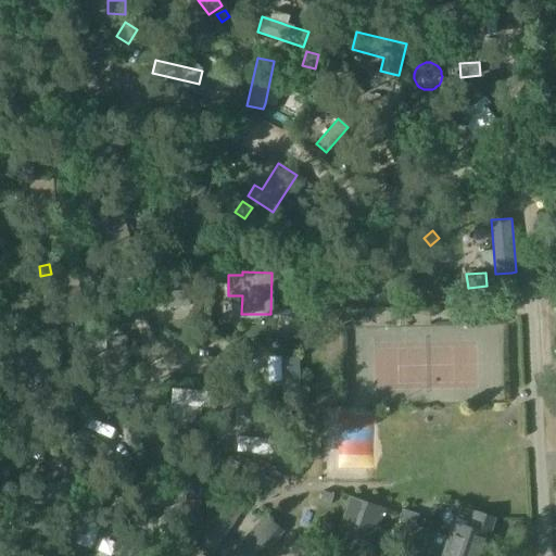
[(147,306),(190,305),(189,289),(147,290),(147,306)]
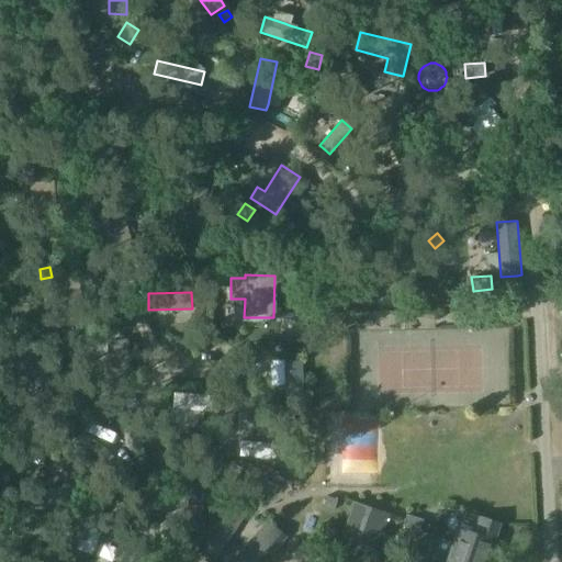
[(193,332),(193,349),(208,348),(208,332),(193,332)]
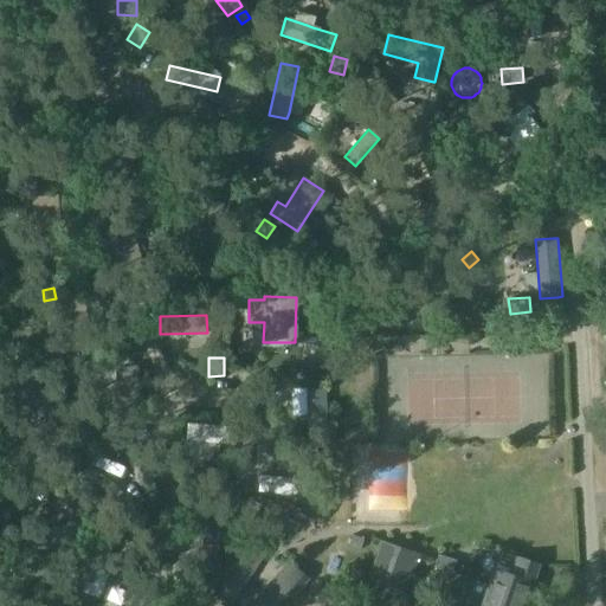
[(139,366),(114,368),(121,427),(146,424),(139,366)]
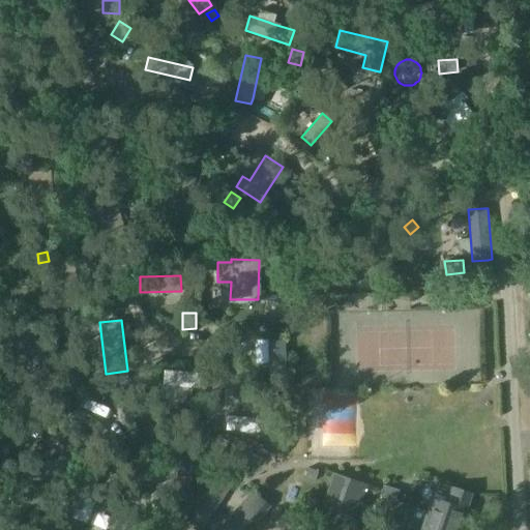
[(284,341),(268,341),(269,367),(261,367),(261,375),(270,375),(270,382),(286,381),(284,341)]
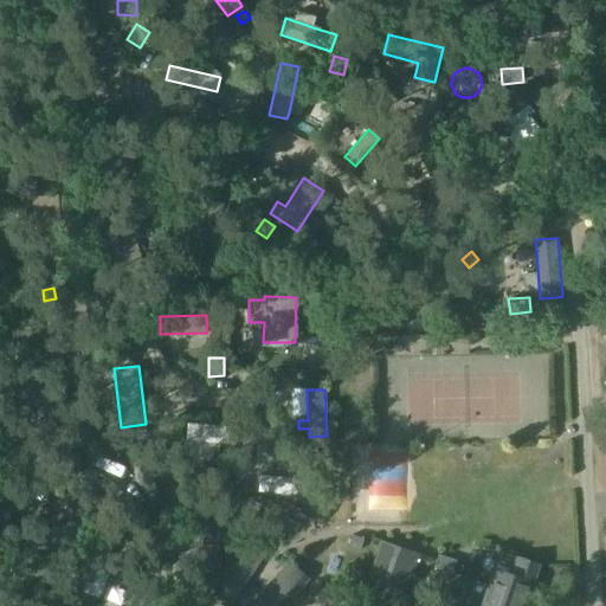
[(188,424),(187,442),(238,445),(239,427),(188,424)]
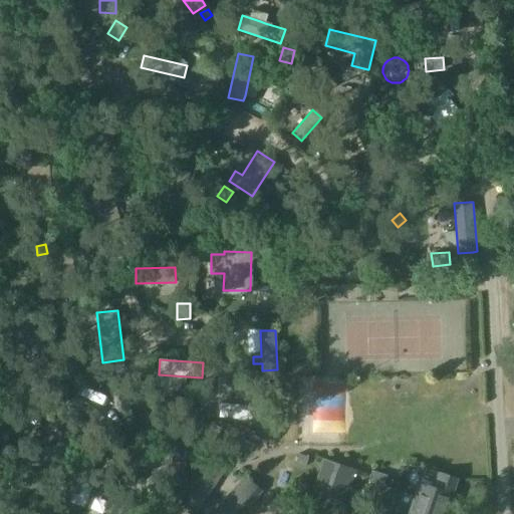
[(237,367),(228,366),(227,375),(236,376),(237,367)]
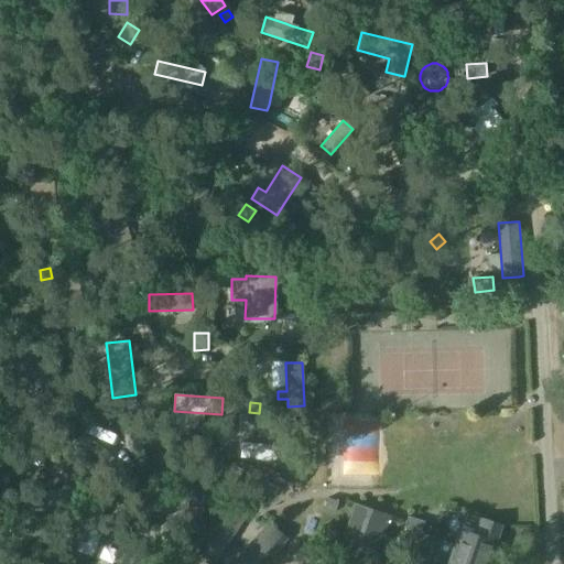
[(226,419),(236,420),(237,404),(227,403),(226,419)]
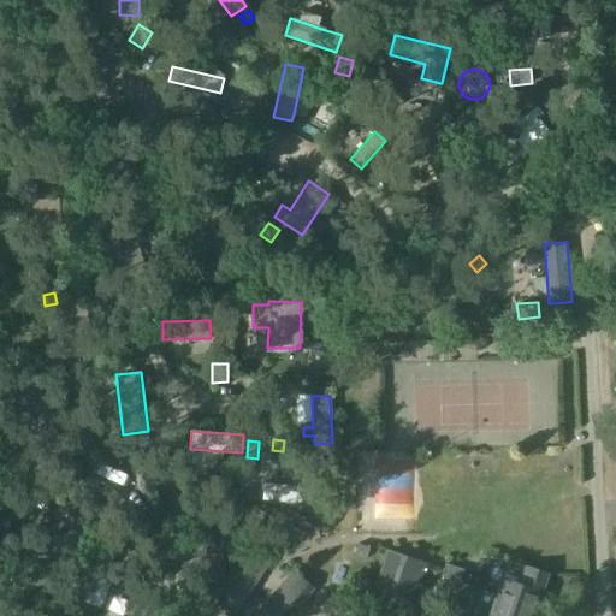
[(278,452),(261,451),(260,463),(277,465),(278,452)]
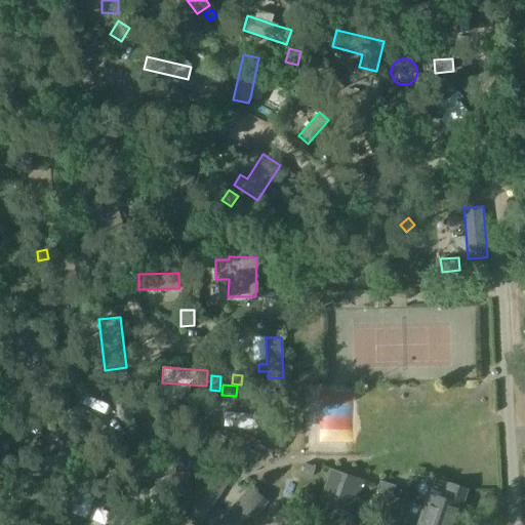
[(267,416),(225,412),(224,427),(266,431),(267,416)]
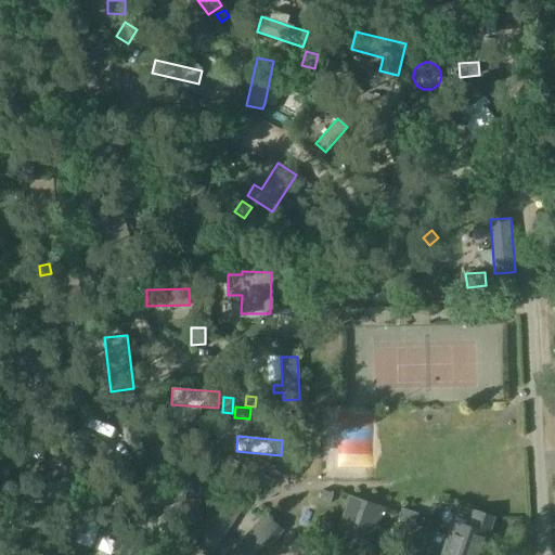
[(10,481),(1,482),(0,482),(0,499),(12,498),(10,481)]
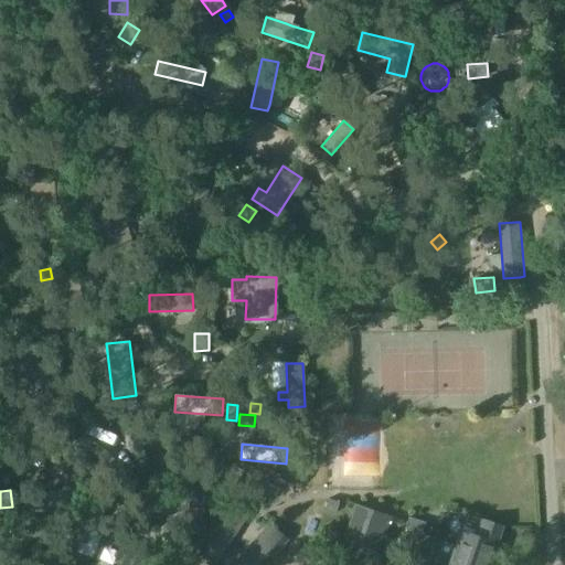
[(249,511),(230,498),(199,544),(219,558),(249,511)]
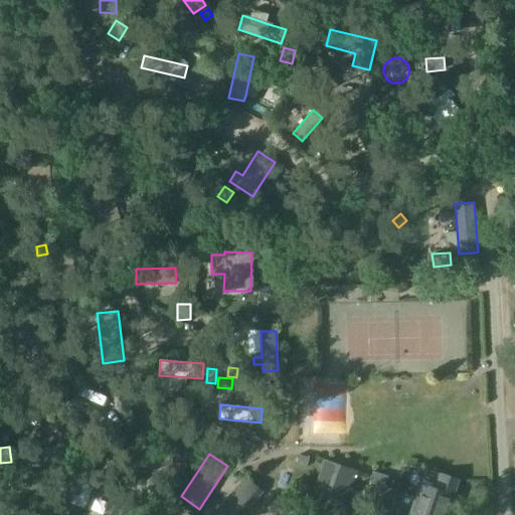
[(300,456),(296,465),(306,468),(309,459),(300,456)]
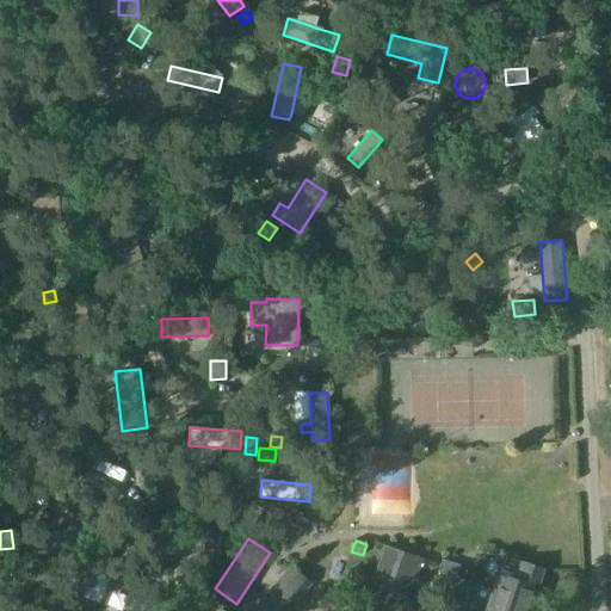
[(423,559),(386,547),(374,582),(411,594),(423,559)]
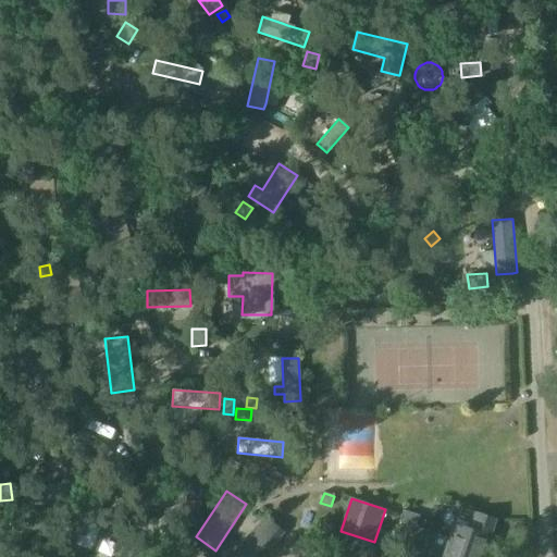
[(419,516),(403,510),(399,521),(416,527),(419,516)]
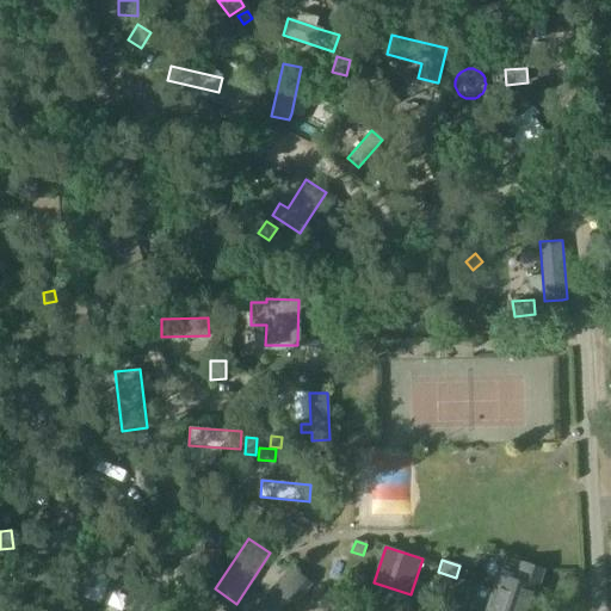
[(284,610),(314,576),(294,561),(255,606),(261,610),(284,610)]
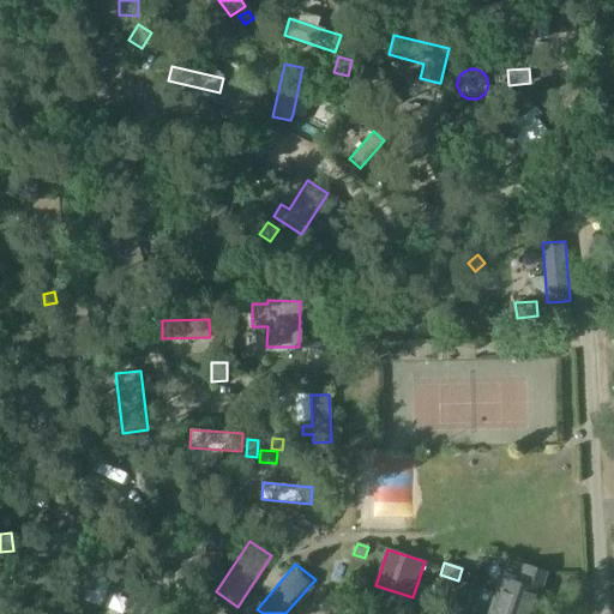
[(504,577),(501,584),(539,596),(547,571),(525,565),(522,576),(519,582),(504,577)]
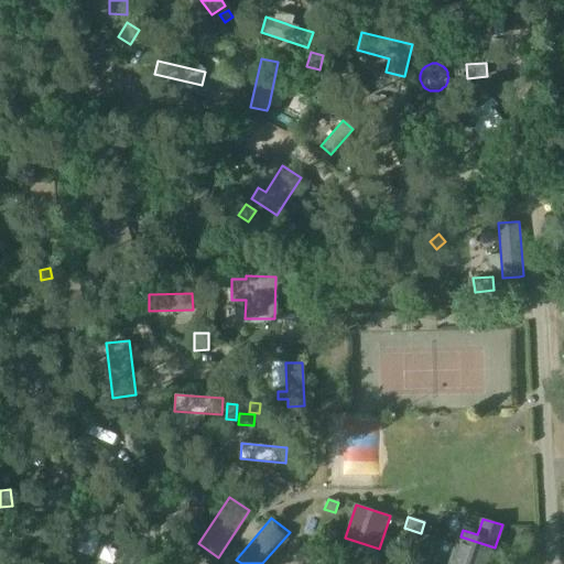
[(452,563),(489,563),(495,548),(461,537),(452,563)]
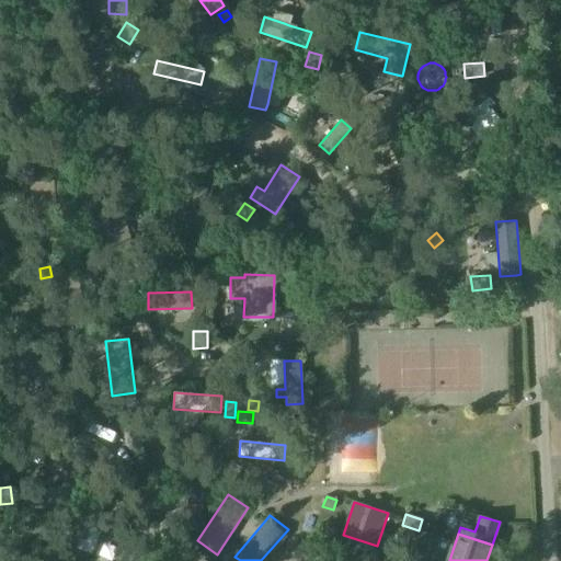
[(142,560),(145,556),(127,548),(122,560),(142,560)]
